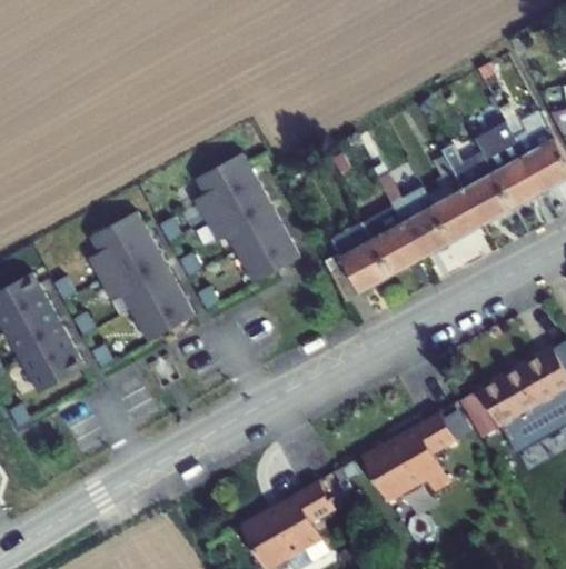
[(519,37),(509,41),(517,56),(527,50),(519,37)]
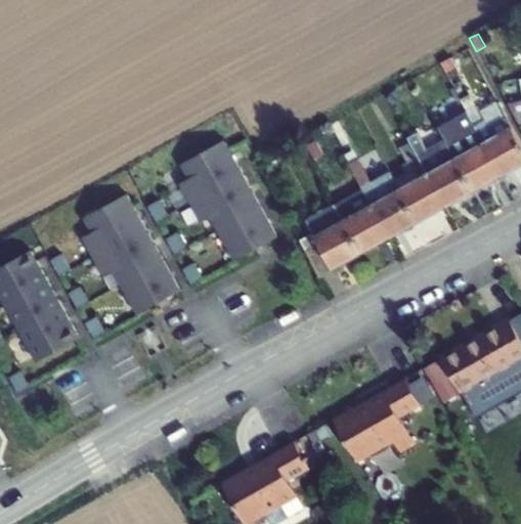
[(453,68),(449,58),(438,63),(443,73),(453,68)]
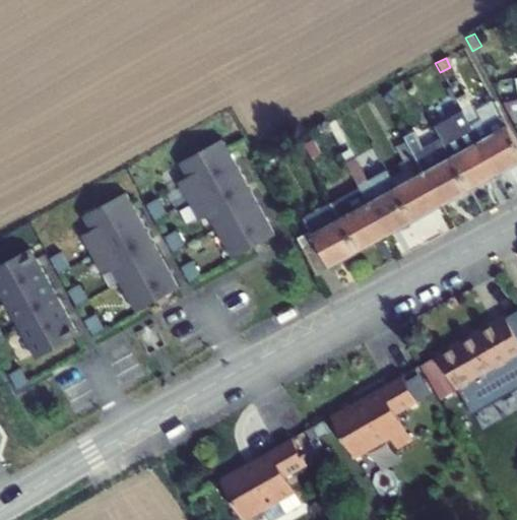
[(506,113),(516,110),(516,100),(501,104),(506,113)]
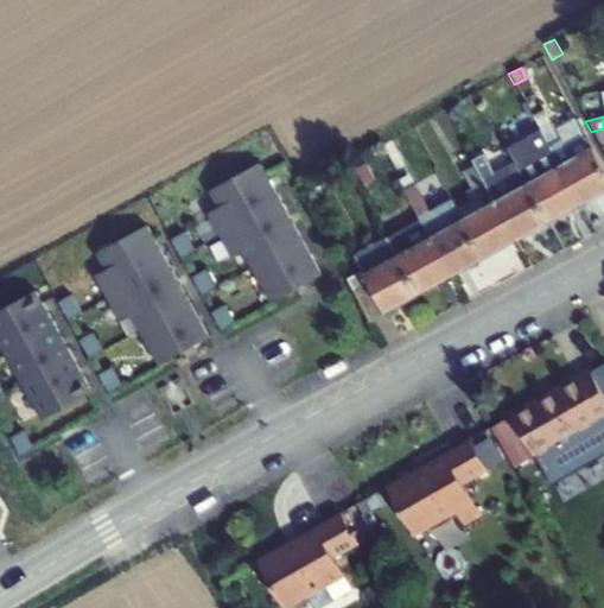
[(578,204),(603,189),(603,170),(576,119),(553,131),(550,125),(538,131),(578,204)]
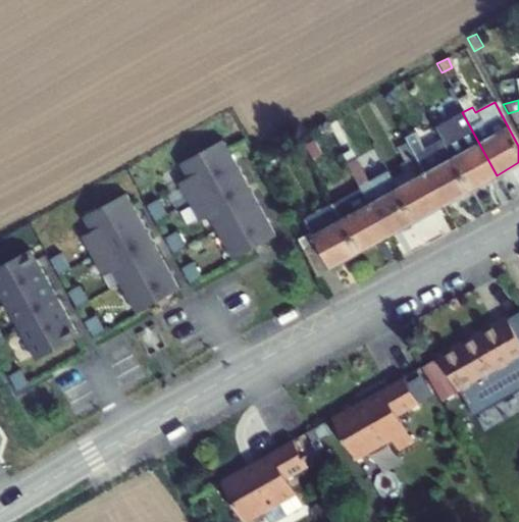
[(518,110),(508,113),(518,132),(518,110)]
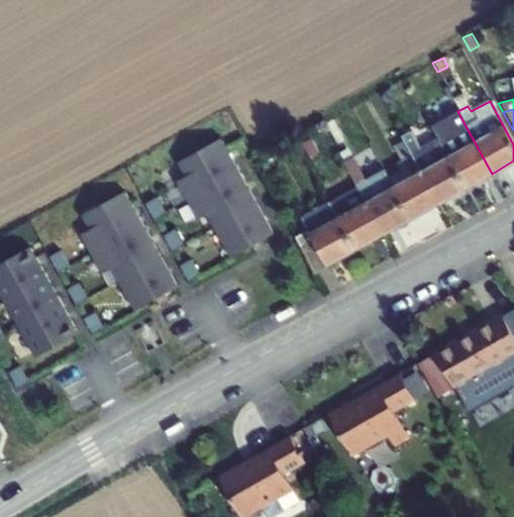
[(465,189),(492,174),(457,111),(430,126),(437,138),(465,189)]
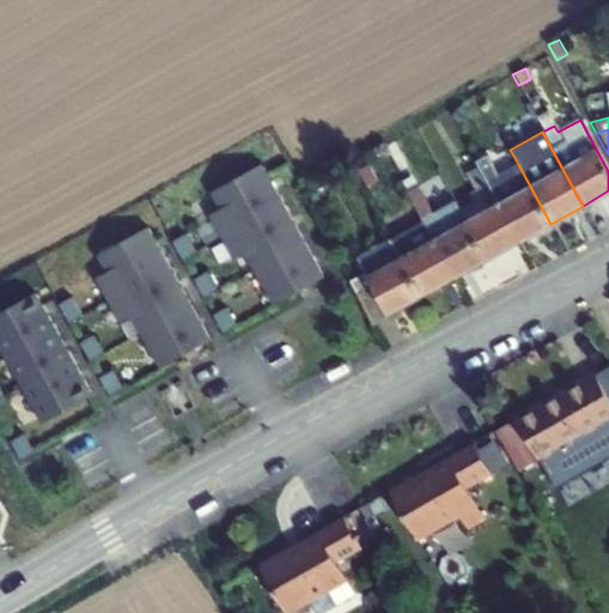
[(517,242),(550,224),(518,164),(497,175),(486,156),(474,162),(477,168),(517,242)]
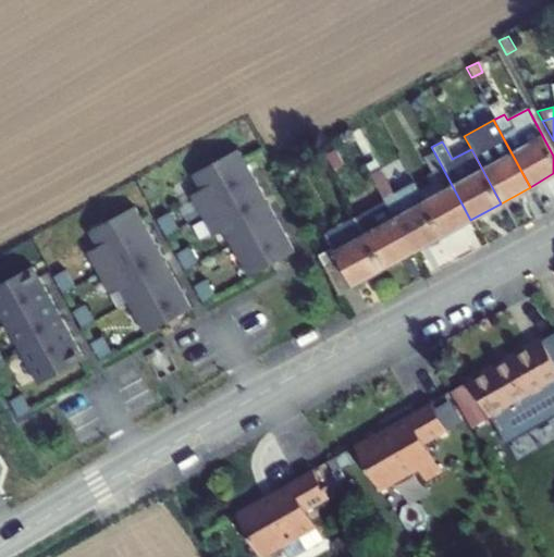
[(256,186),(236,149),(191,174),(199,189),(188,196),(200,217),(256,186)]
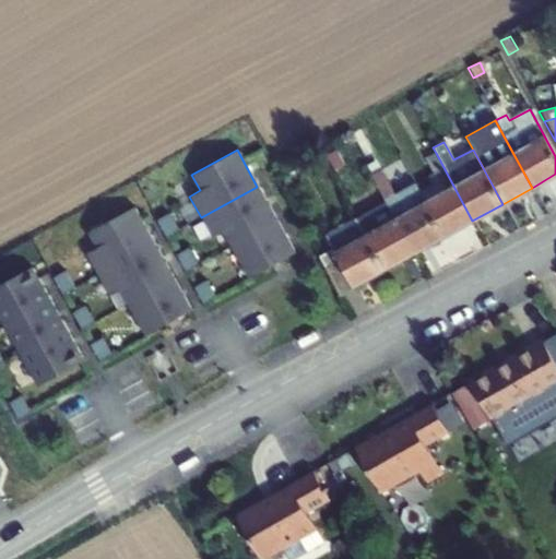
[(445,192),(425,203),(444,237),(472,221),(436,153),(426,158),(445,192)]
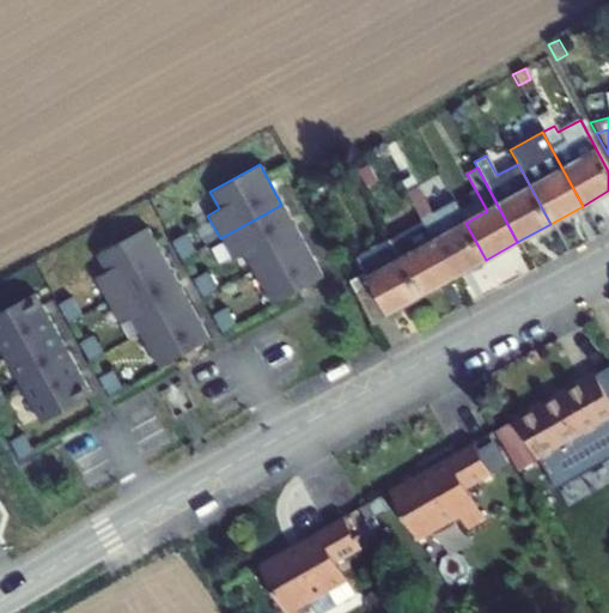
[(452,278),(486,260),(466,223),(455,202),(438,211),(432,214),(414,178),(402,186),(406,190),(413,204),(421,220),(433,241),(452,278)]
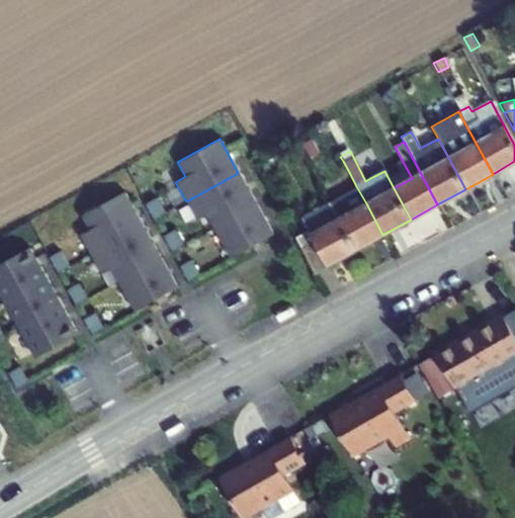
[(343,161),(335,165),(339,177),(349,172),(343,161)]
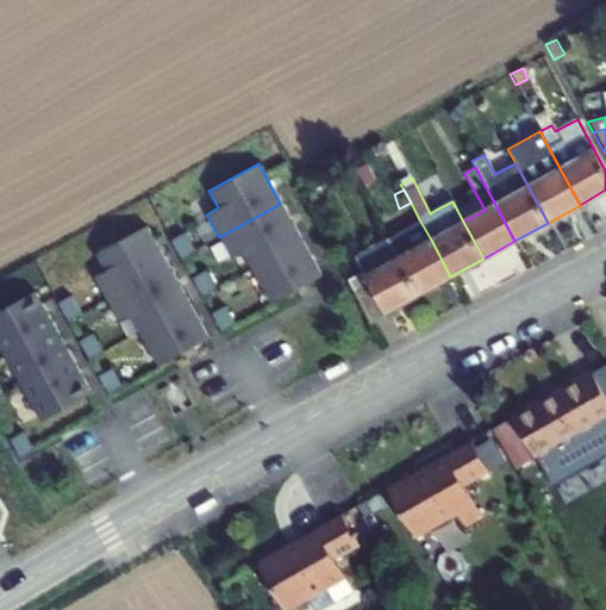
[(408,225),(419,219),(411,203),(399,209),(408,225)]
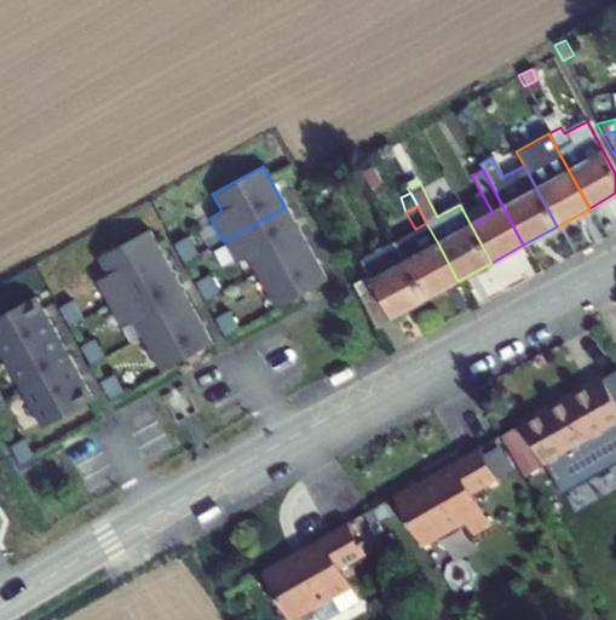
[(285,207),(223,241),(236,264),(247,258),(255,273),(306,245),(285,207)]
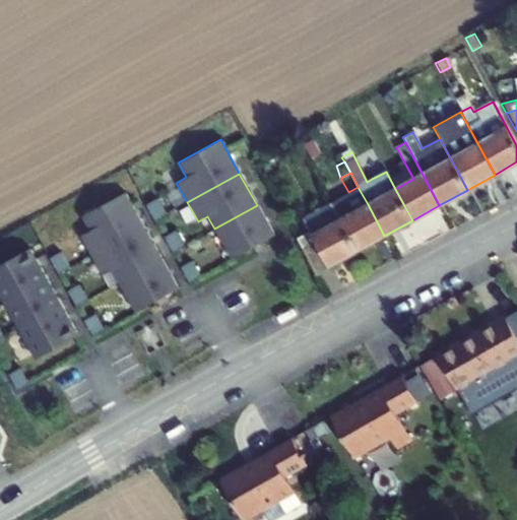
[(358,187),(348,192),(358,209),(368,204),(358,187)]
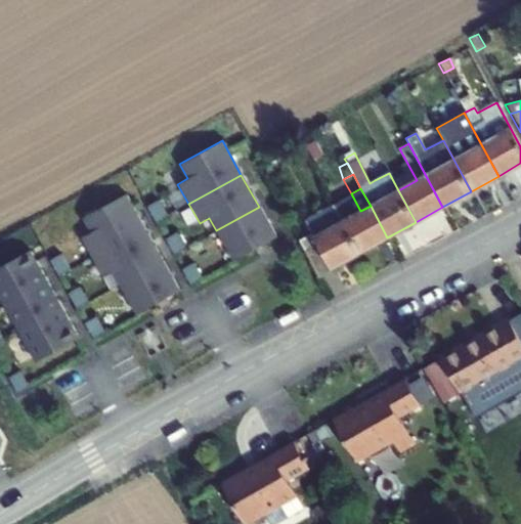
[(81,237),(91,257),(143,228),(125,194),(82,218),(89,232),(81,237)]
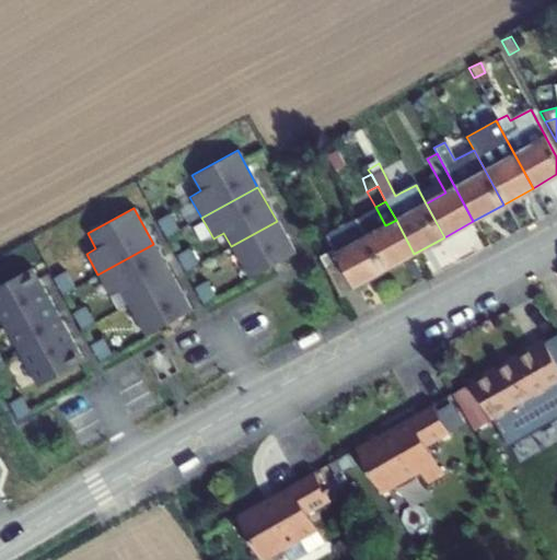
[(354,288),(384,270),(367,235),(357,219),(321,238),(328,252),(318,257),(339,295),(354,288)]
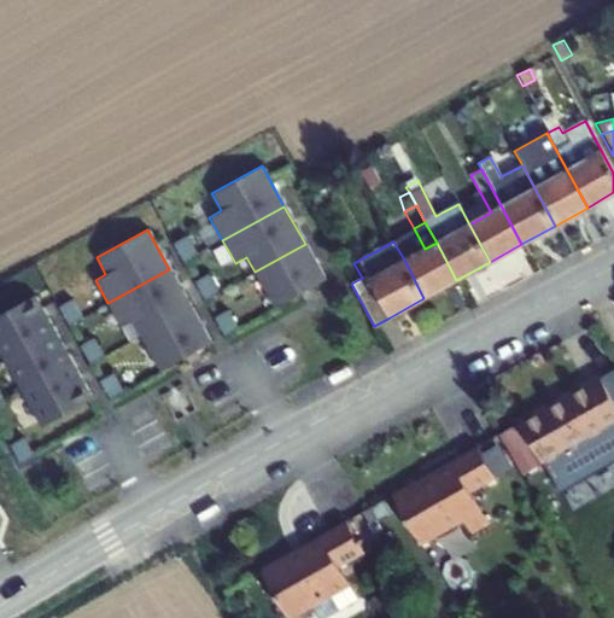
[(424,298),(456,280),(437,243),(425,249),(404,260),(424,298)]
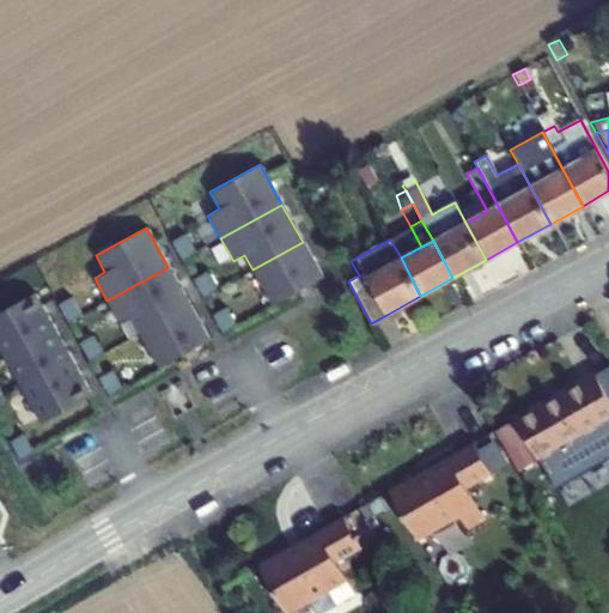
[(303,242),(253,269),(273,307),(322,279),(303,242)]
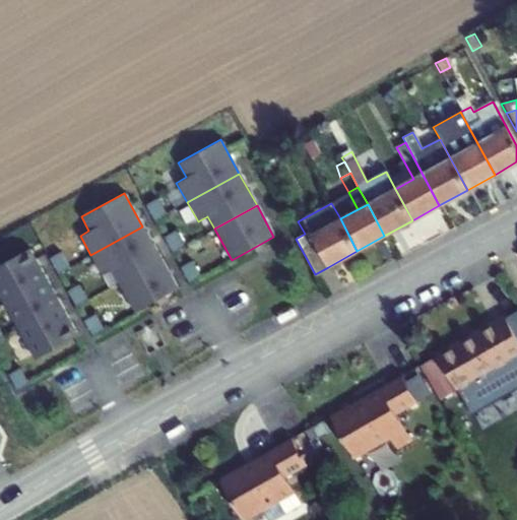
[(142,226),(90,255),(102,275),(111,270),(118,282),(160,259),(142,226)]
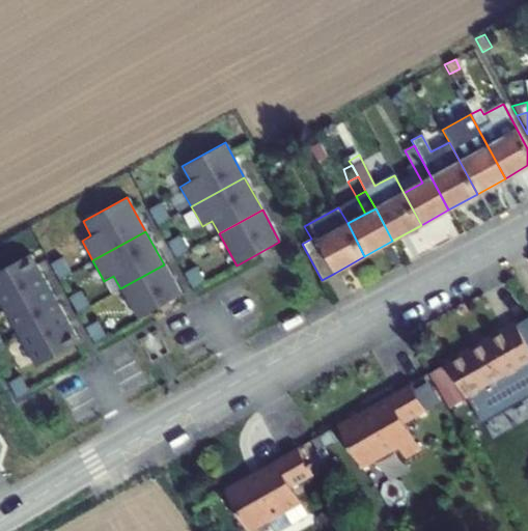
[(48,286),(30,254),(0,270),(0,303),(4,310),(48,286)]
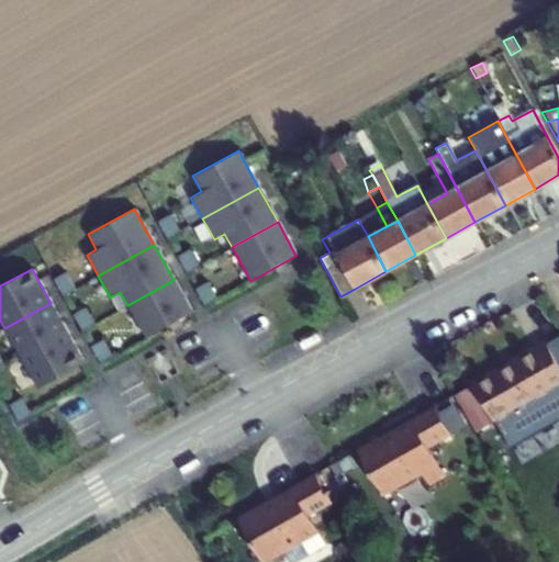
[(174,280),(127,305),(145,338),(191,313),(174,280)]
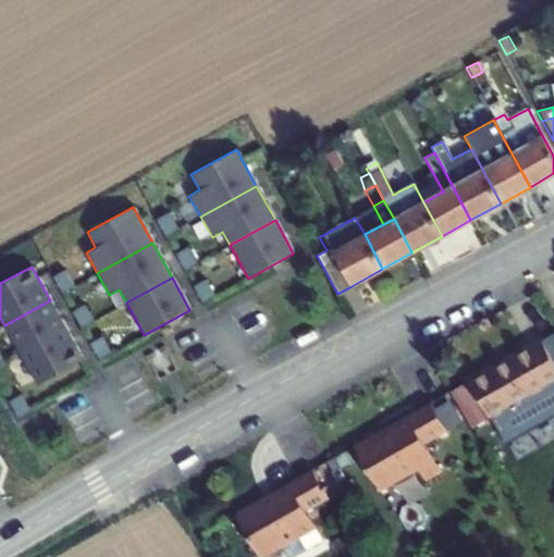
[(50,300),(4,325),(19,350),(64,325),(50,300)]
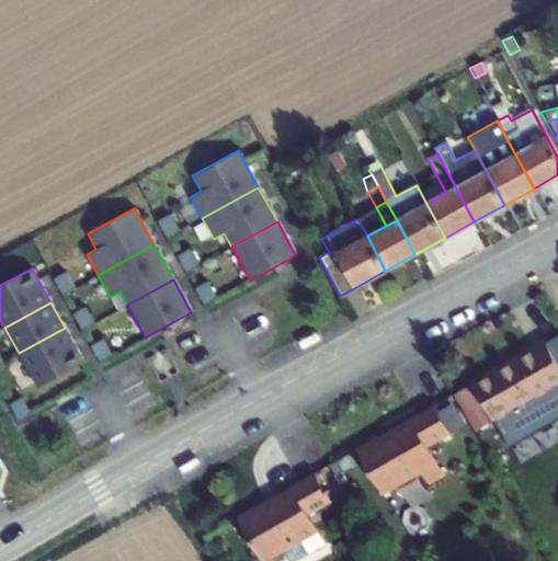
[(65,328),(19,353),(37,388),(83,363),(65,328)]
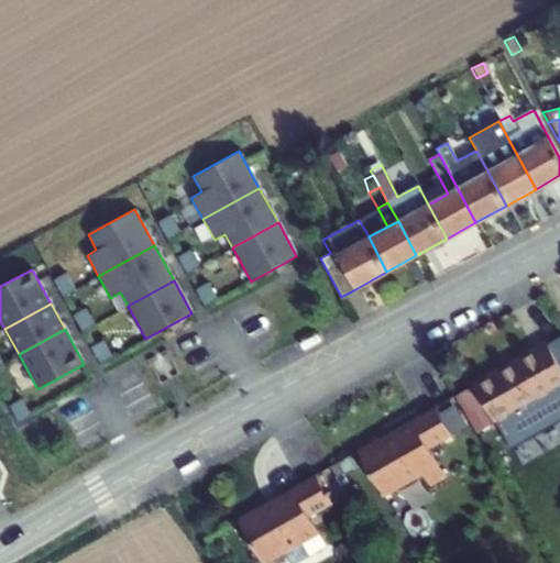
[(559,367),(545,342),(472,384),(503,435),(559,401),(559,367)]
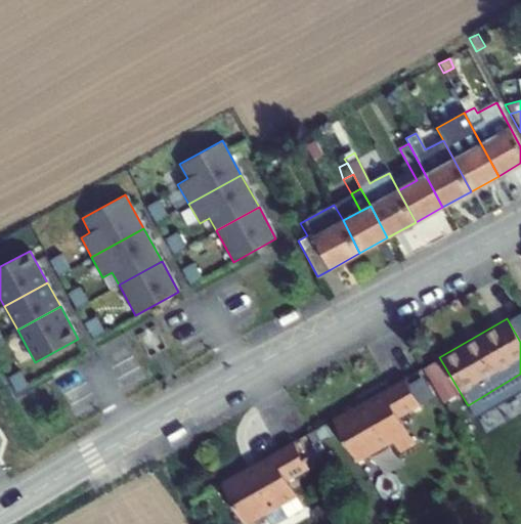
[(460,410),(468,405),(439,357),(431,362),(460,410)]
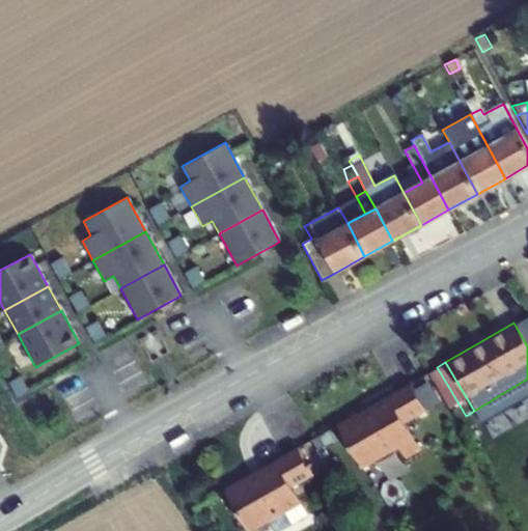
[(409,384),(335,425),(360,469),(396,448),(403,459),(418,450),(403,421),(423,410),(409,384)]
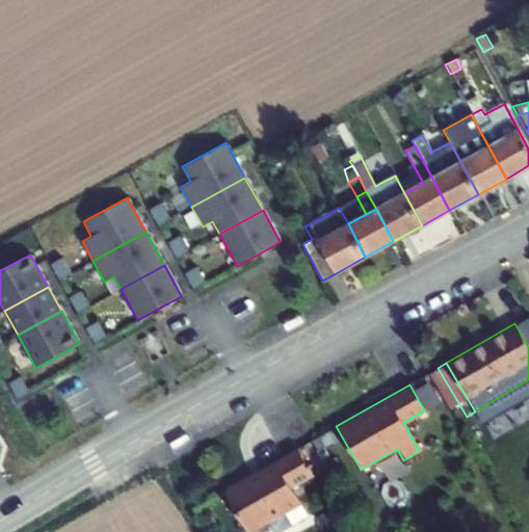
[(297,448),(222,490),(246,531),(250,531),(267,523),(272,531),(278,531),(307,515),(286,479),(308,467),(297,448)]
